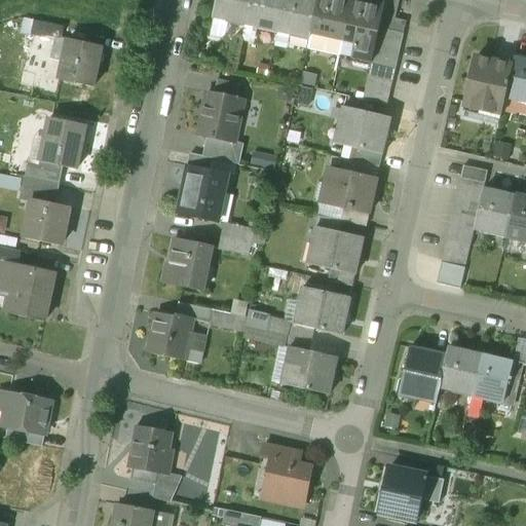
[(249,0),(215,0),(212,16),(245,24),(249,0)]
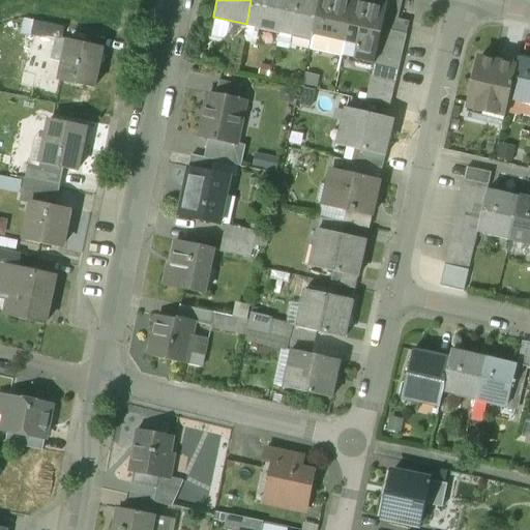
[(251,0),(246,24),(278,31),(285,0),(251,0)]
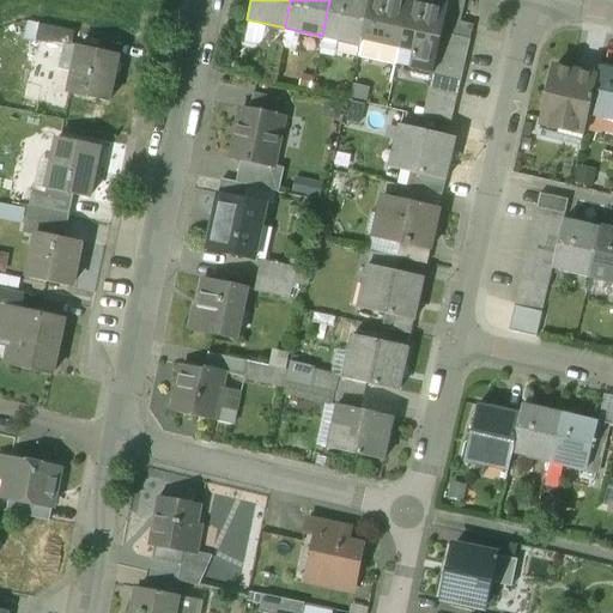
[(329,0),(322,36),(359,44),(362,37),(369,0),(329,0)]
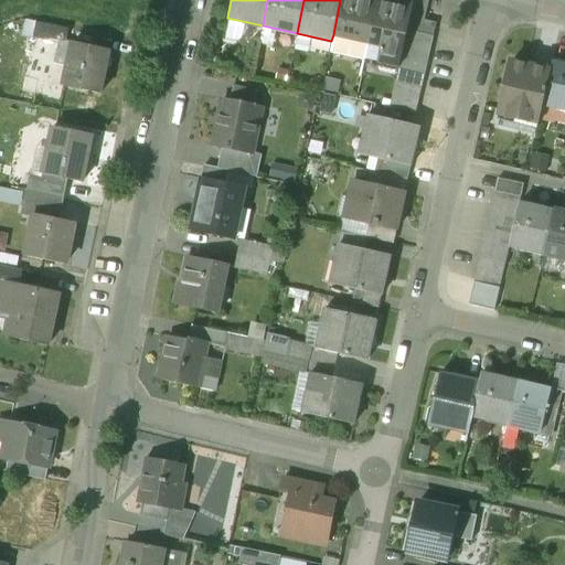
[(340,0),(333,34),(368,42),(376,0),(374,0),(340,0)]
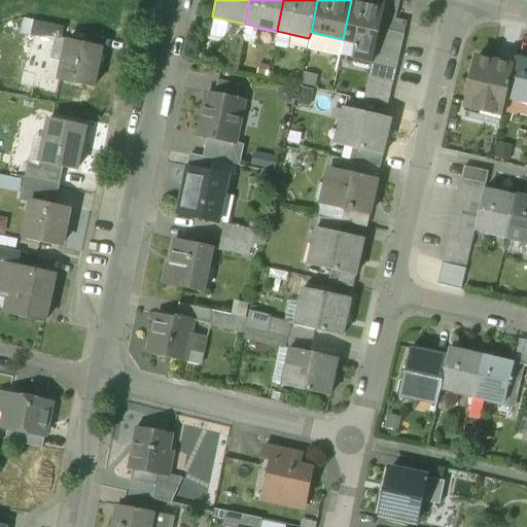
[(362,1),(357,0),(351,0),(343,39),(354,42),(375,46),(377,39),(379,27),(382,14),(383,8),(362,3),(362,1)]
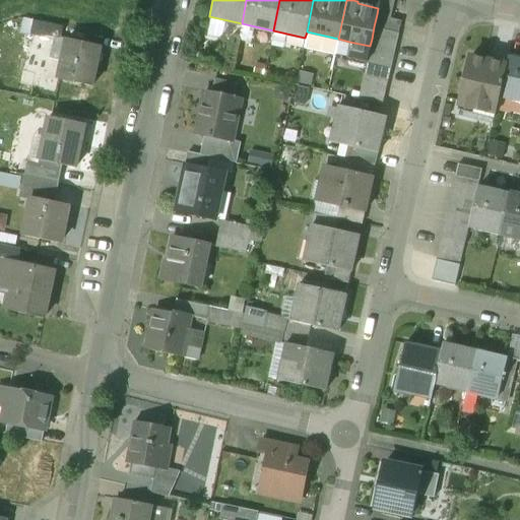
[(393,0),(380,0),(378,8),(377,14),(390,17),(393,0)]
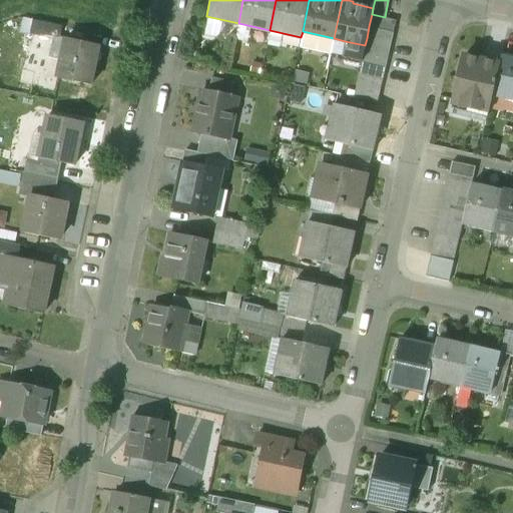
[(385,17),(372,14),(369,26),(393,32),(395,20),(385,17)]
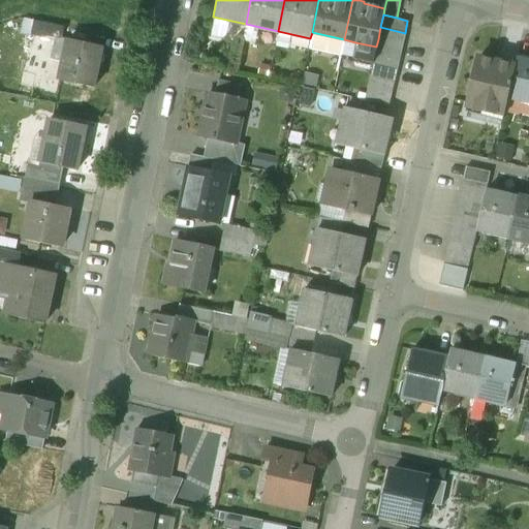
[(62,26),(33,20),(30,34),(53,39),(59,40),(59,39),(62,26)]
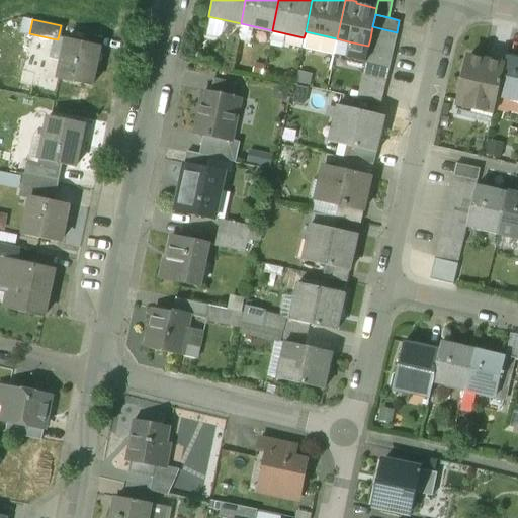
[(397,32),(372,26),(370,38),(394,44),(397,32)]
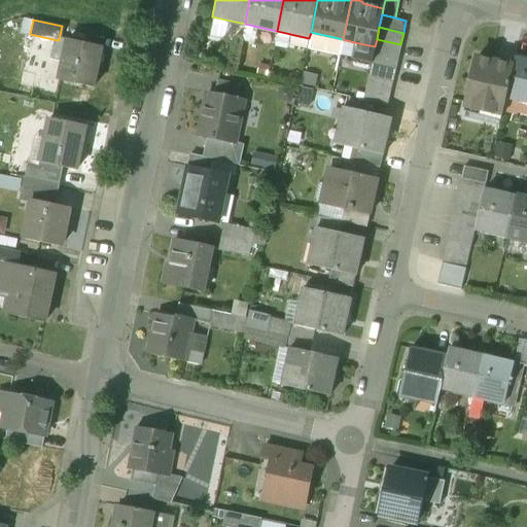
[(59,40),(53,39),(48,59),(61,62),(65,40),(59,39),(59,40)]
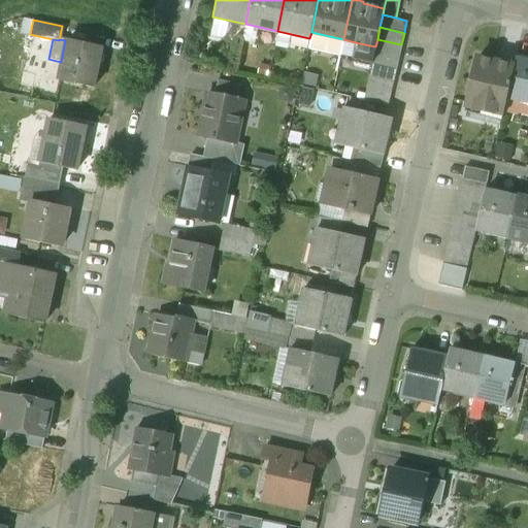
[(101,46),(65,39),(65,40),(61,62),(57,79),(93,86),(101,46)]
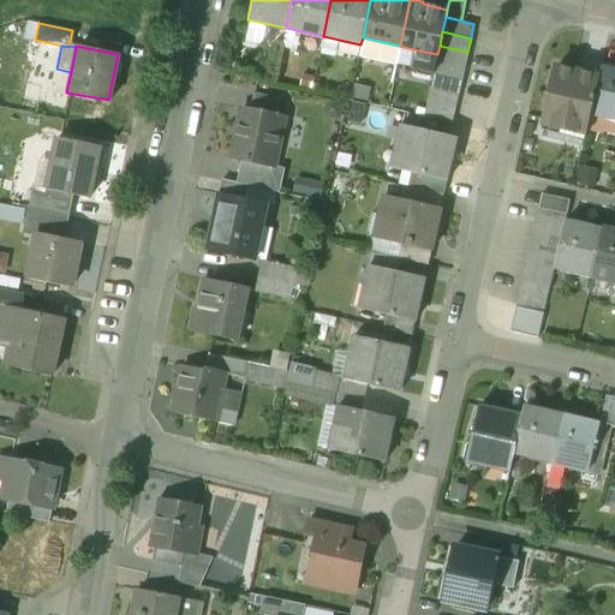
[(467,52),(440,46),(437,54),(436,60),(464,66),(467,52)]
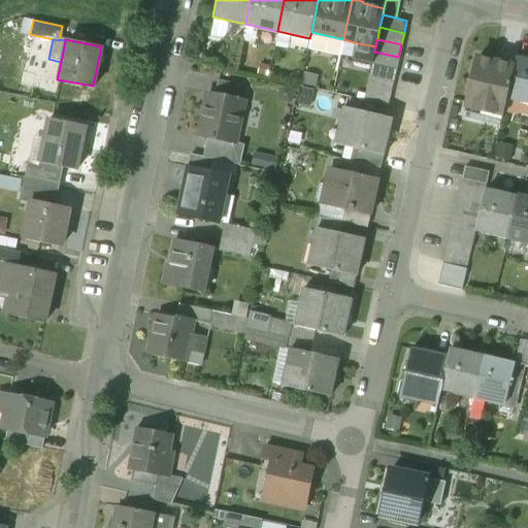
[(375,46),(355,42),(352,56),(372,61),(374,52),(375,46)]
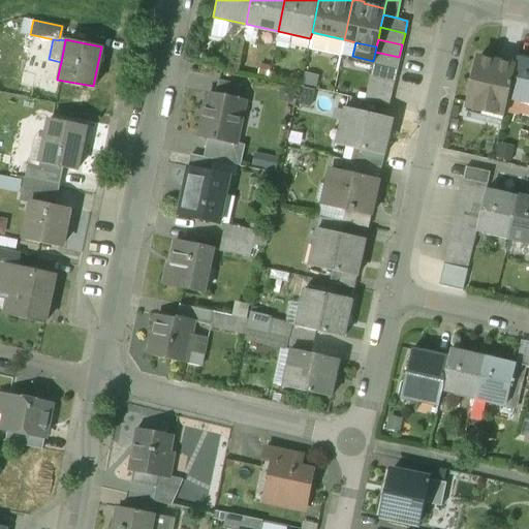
[(399,57),(375,52),(373,61),(372,63),(397,69),(399,57)]
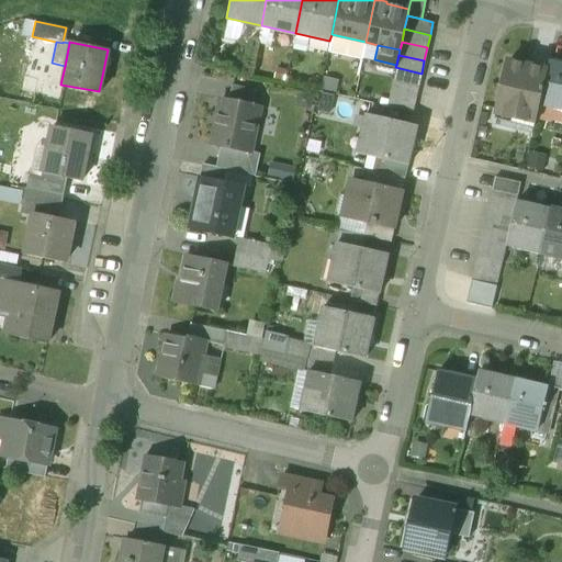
[(547,70),(507,60),(496,112),(512,116),(510,121),(534,127),(539,103),(547,70)]
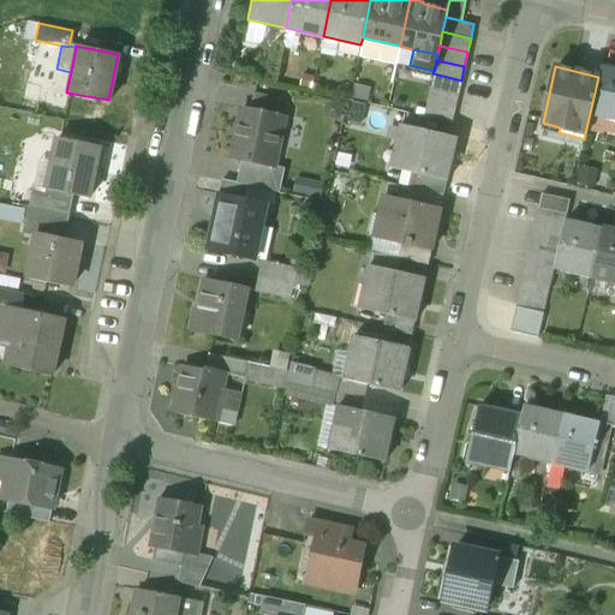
[(614,71),(614,72),(614,70),(601,66),(598,77),(590,113),(614,119),(614,71)]
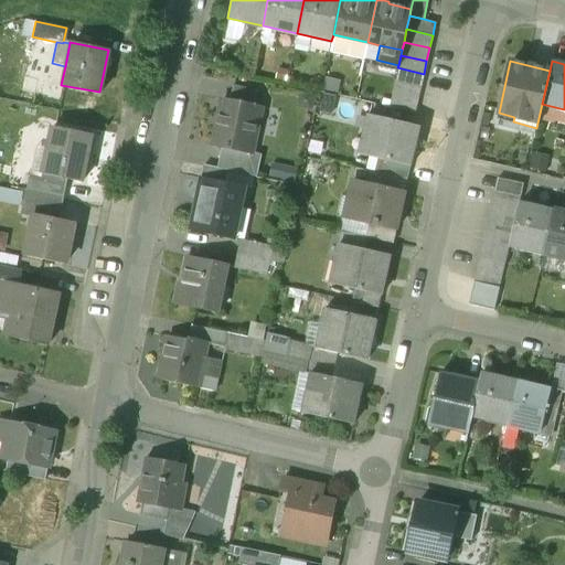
[(424,74),(397,67),(395,81),(420,86),(424,74)]
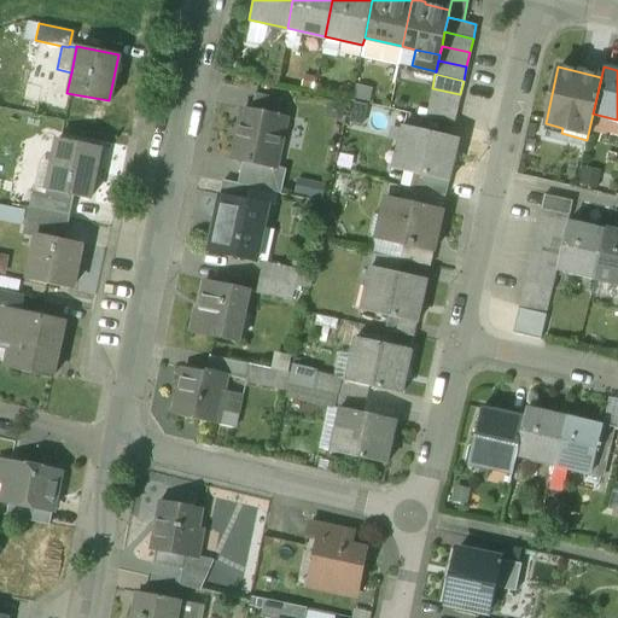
[(460,94),(432,88),(429,103),(456,109),(460,94)]
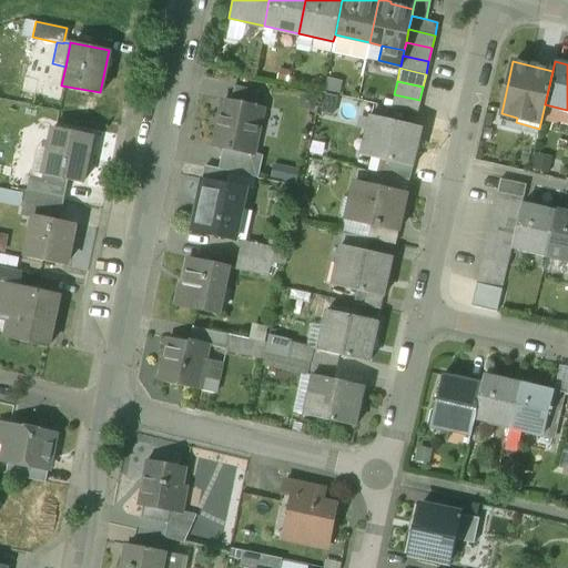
[(259,91),(233,85),(230,100),(255,105),(259,91)]
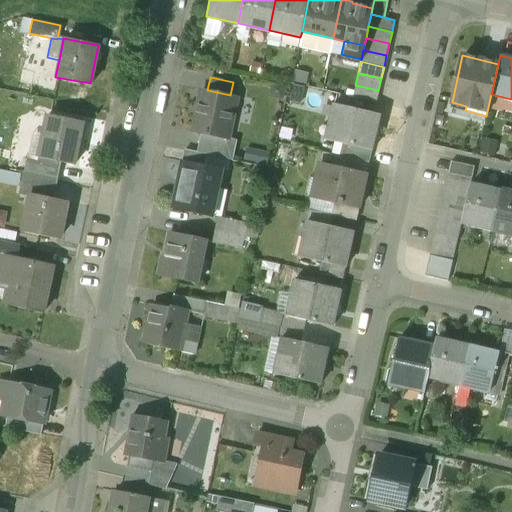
[(378,90),(355,85),(352,96),(376,102),(378,90)]
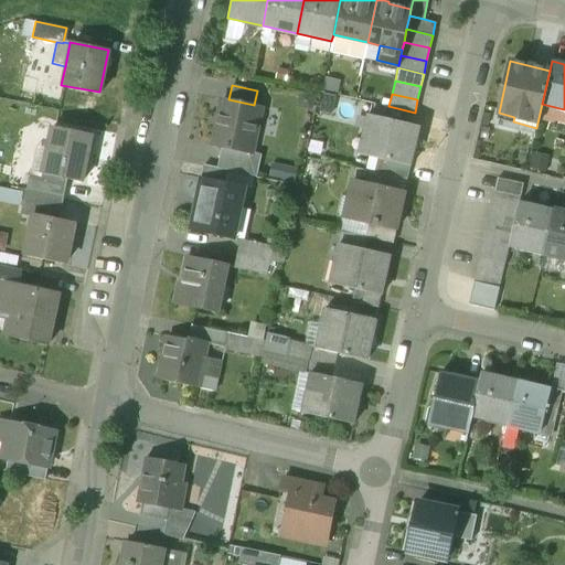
[(228,99),(222,98),(212,145),(221,147),(251,152),(251,151),(255,132),(248,130),(254,105),(228,99)]
